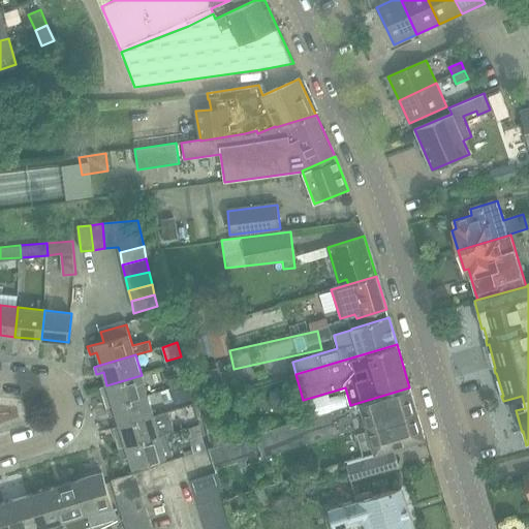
[(148,396),(142,375),(106,385),(100,387),(102,395),(106,407),(113,405),(148,396)]
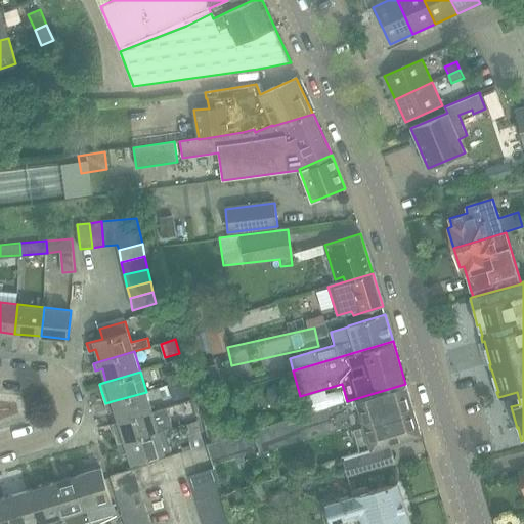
[(176,384),(180,399),(190,396),(186,381),(176,384)]
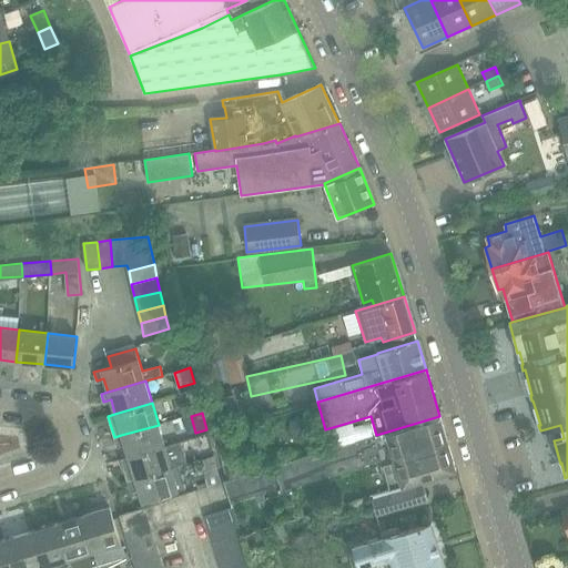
[(439,416),(376,435),(274,466),(224,480),(232,506),(282,489),(383,459),(392,489),(456,470),(439,416)]
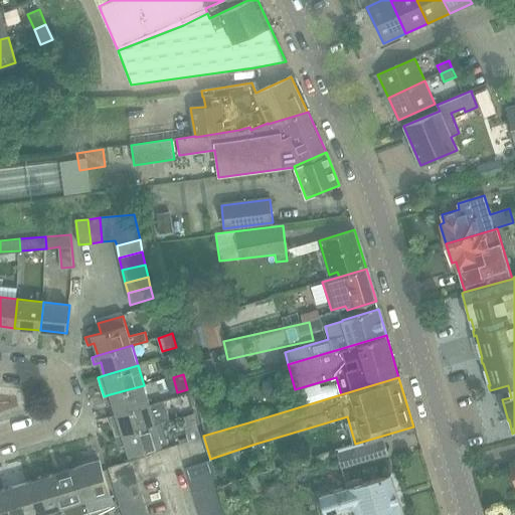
[(150,405),(144,385),(110,394),(104,396),(106,404),(113,402),(116,414),(150,405)]
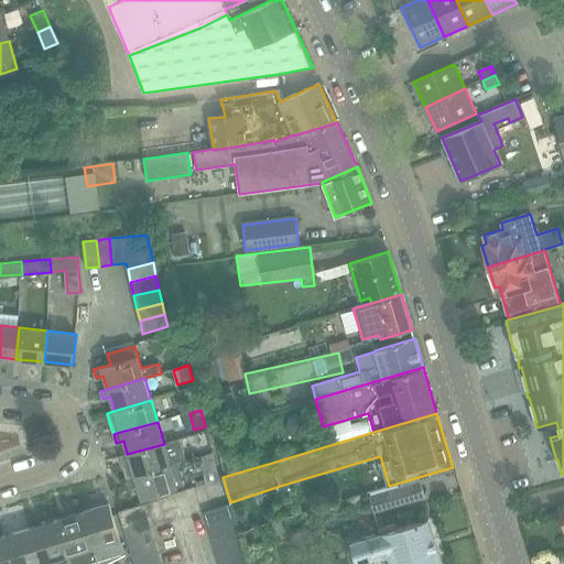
[(171,465),(164,444),(127,454),(120,456),(122,465),(127,478),(134,476),(171,465)]
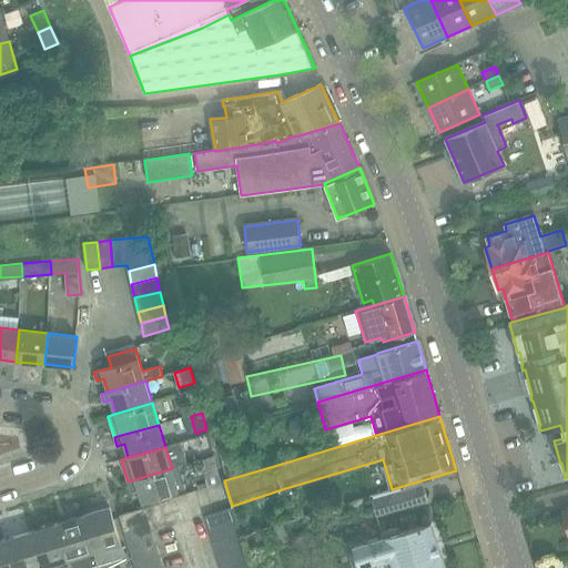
[(201,460),(206,479),(219,476),(214,457),(201,460)]
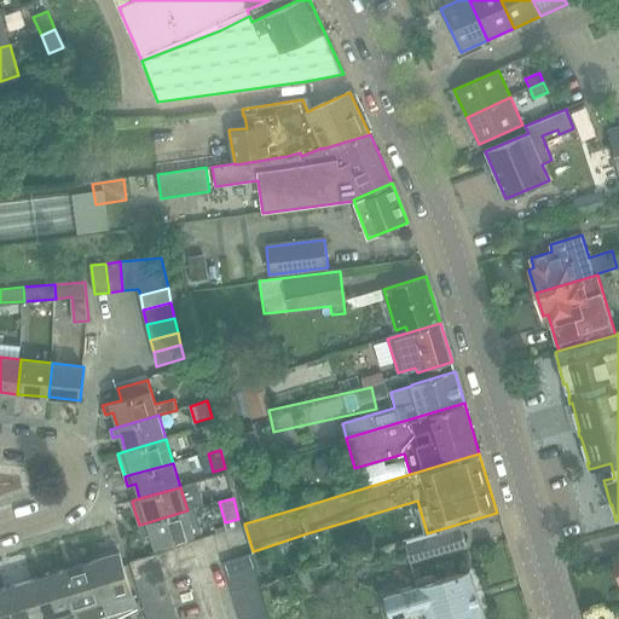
[(196,508),(187,510),(148,522),(139,525),(142,533),(150,531),(155,547),(195,534),(203,532),(196,508)]
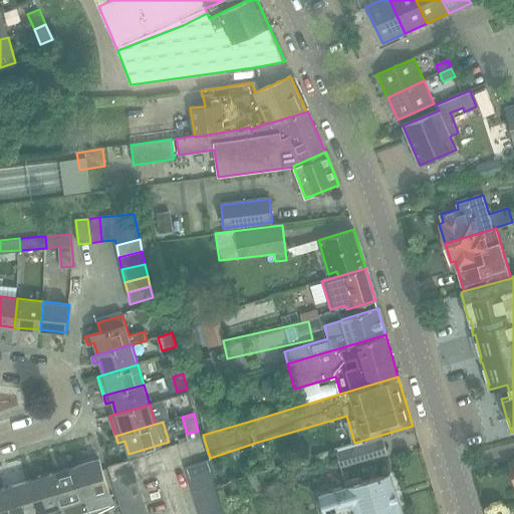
[(336,453),(340,468),(388,454),(383,439),(336,453)]
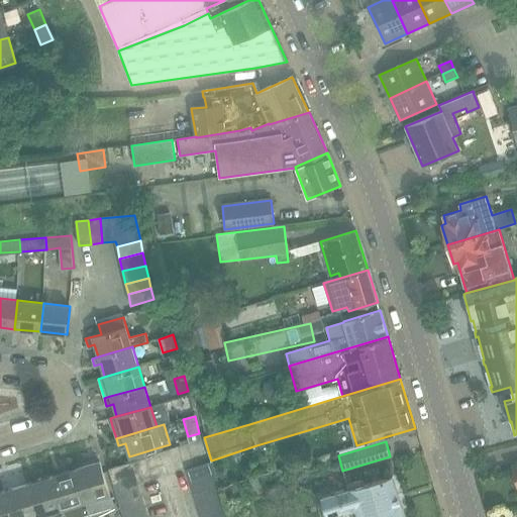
[(109,468),(113,480),(136,473),(132,460),(109,468)]
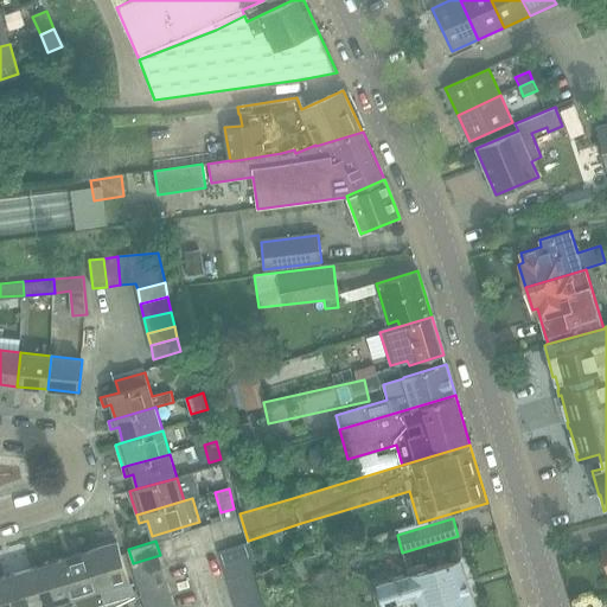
[(114,542),(88,550),(106,604),(132,596),(114,542)]
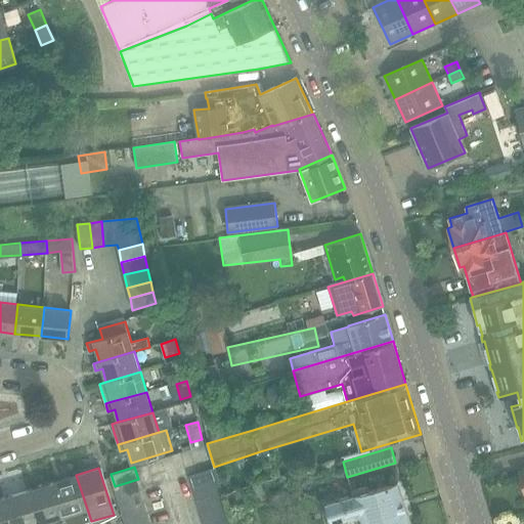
[(189,477),(195,495),(220,487),(215,469),(189,477)]
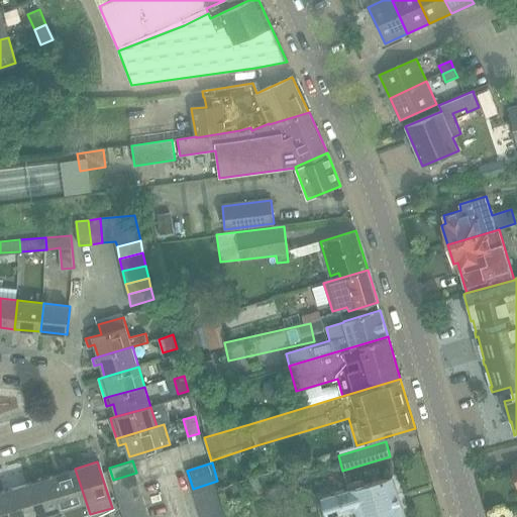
[(75,469),(52,476),(64,516),(81,516),(90,514),(75,469)]
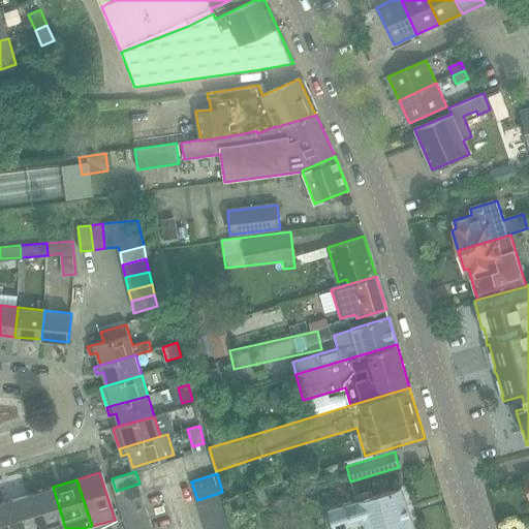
[(116,491),(119,502),(143,495),(139,484),(116,491)]
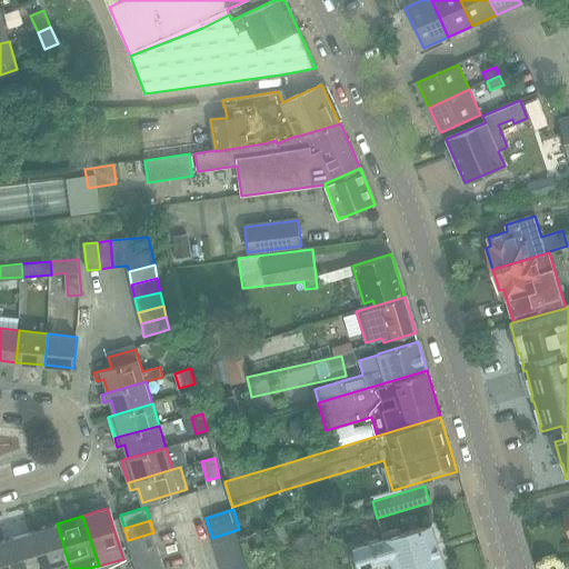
[(30,532),(41,568),(70,568),(57,523),(30,532)]
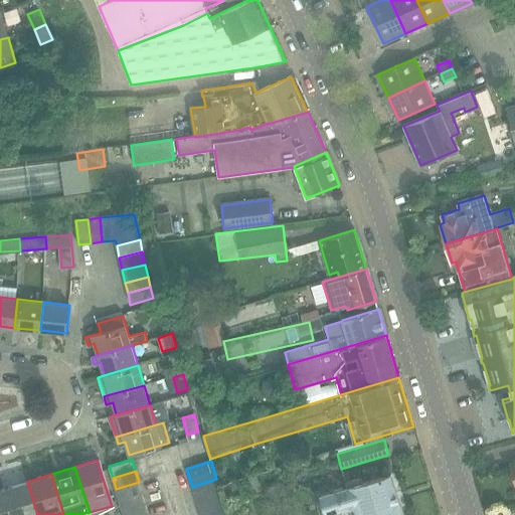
[(347,488),(320,496),(325,514),(326,514),(354,507),(356,514),(402,514),(391,475),(363,483),(361,478),(346,482),(347,488)]
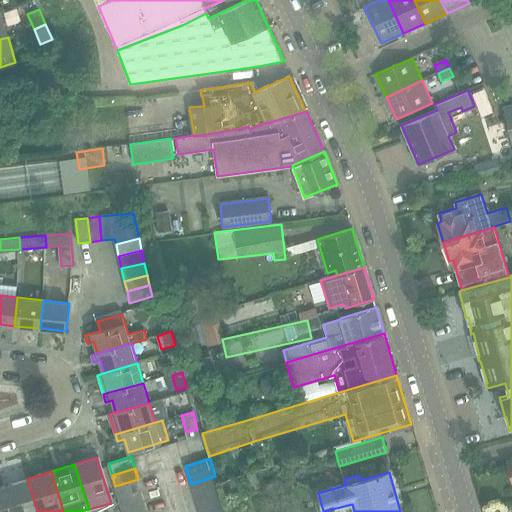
[(223,500),(215,476),(191,484),(198,507),(223,500)]
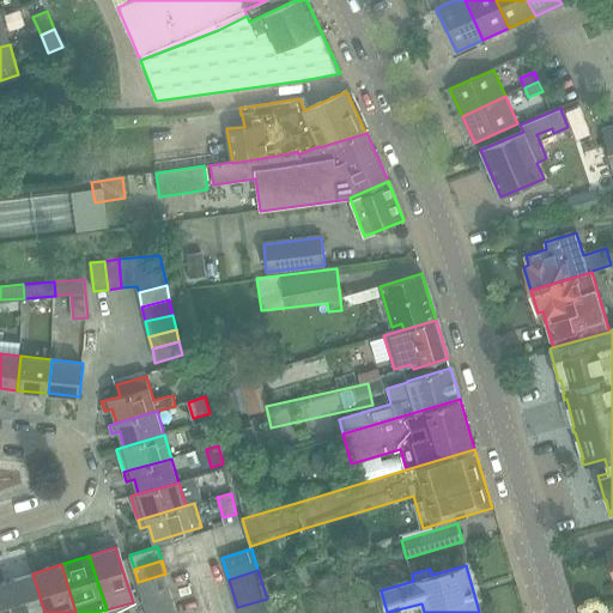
[(44,612),(32,574),(4,582),(13,612),(44,612)]
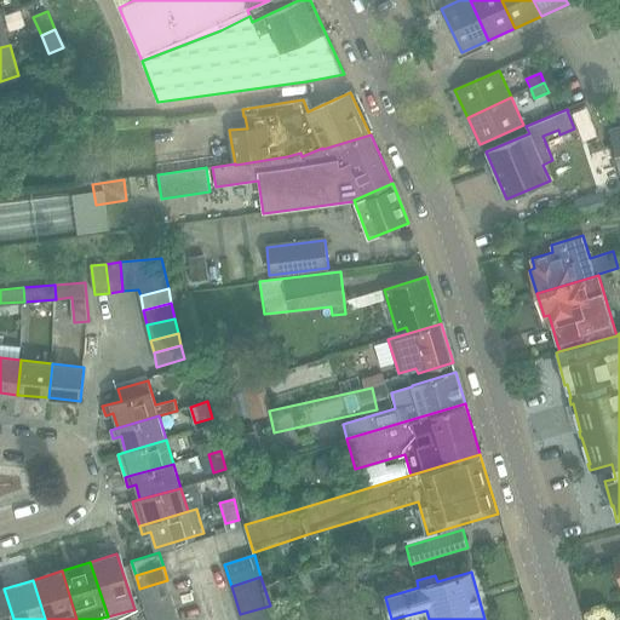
[(139,589),(144,603),(172,595),(167,580),(139,589)]
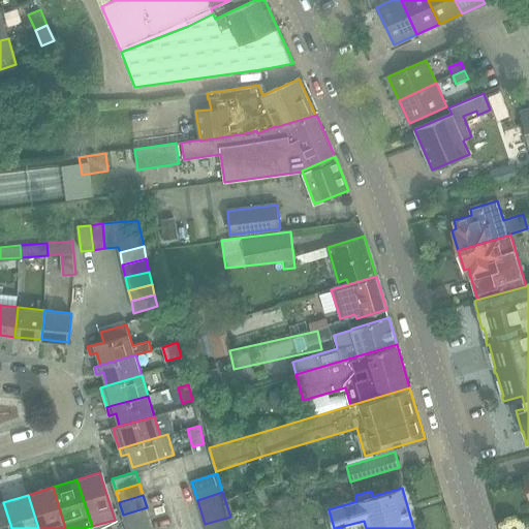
[(11,528),(3,502),(0,503),(0,528),(11,528)]
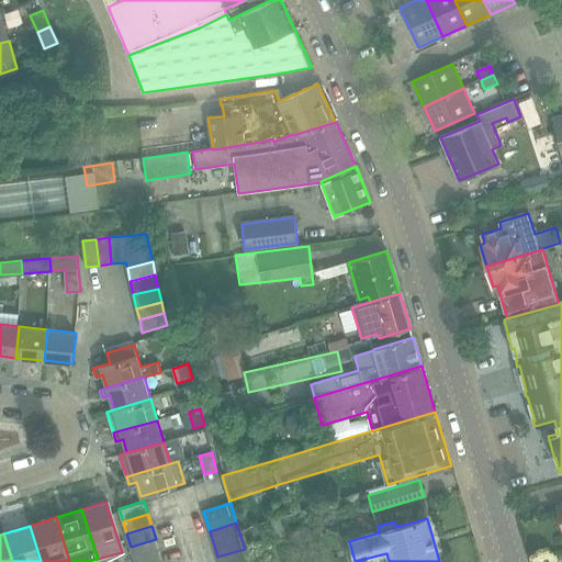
[(131,547),(134,559),(160,551),(156,539),(131,547)]
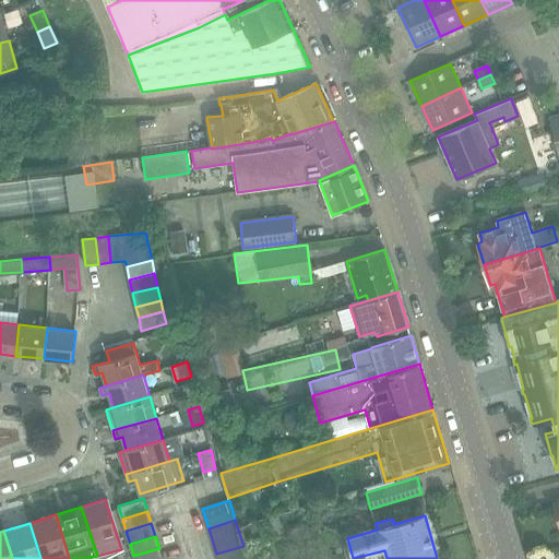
[(247,558),(244,546),(216,554),(217,558),(247,558)]
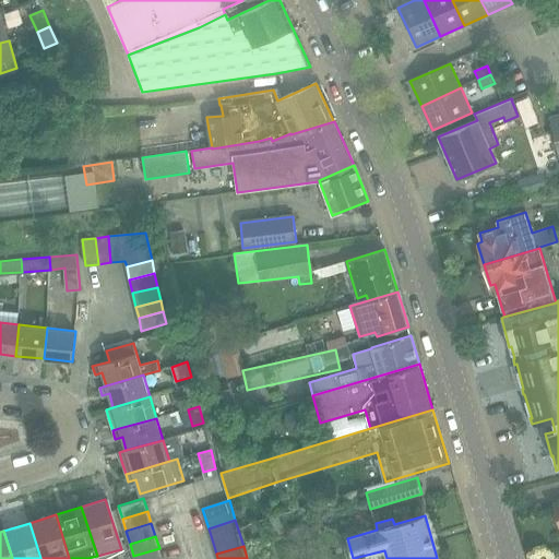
[(133,556),(134,558),(162,558),(159,548),(133,556)]
